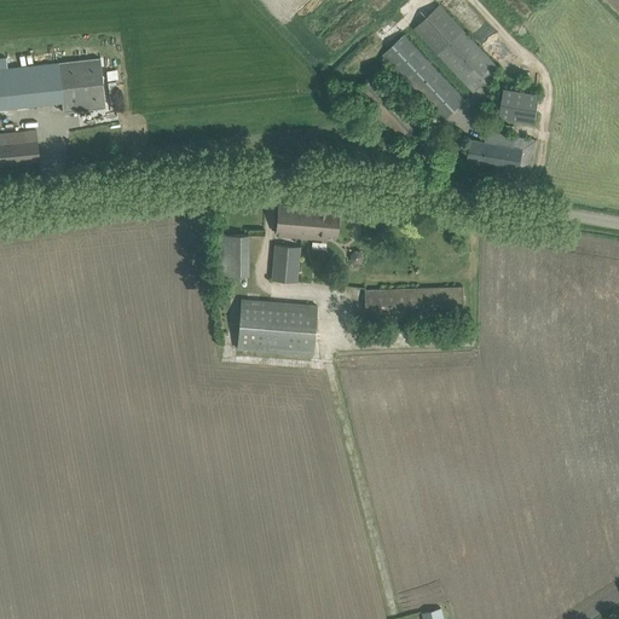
[(415,28),(475,93),(502,68),(441,4),(415,28)]
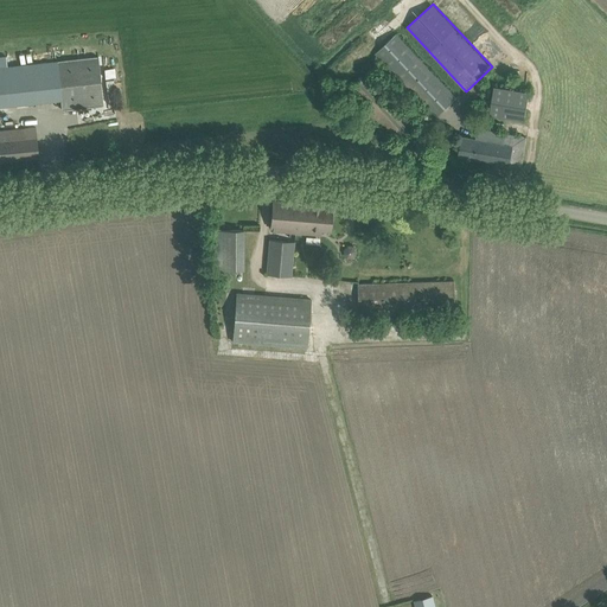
[(376,53),(435,117),(457,98),(396,33),(376,53)]
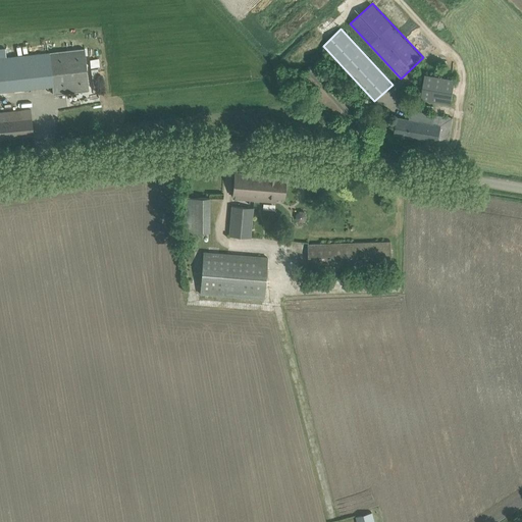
[(89,90),(85,49),(49,52),(53,94),(89,90)]
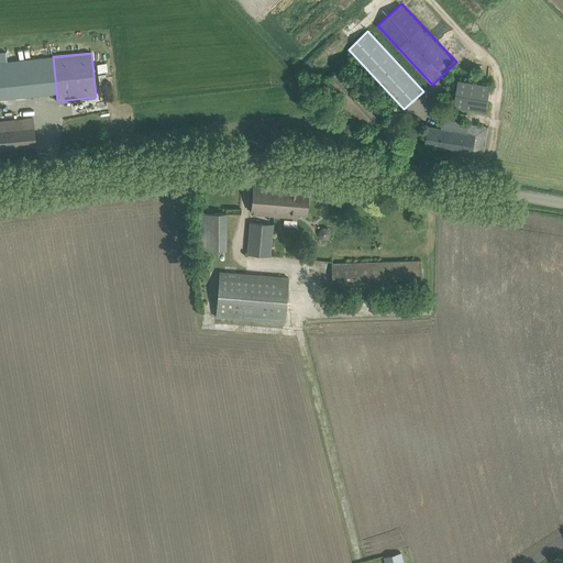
[(0,62),(0,97),(35,95),(31,58),(7,62),(0,62)]
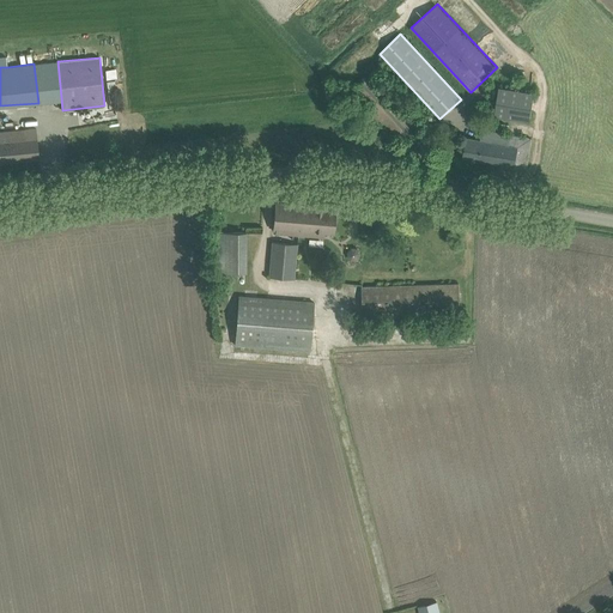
[(499,86),(495,115),(529,121),(534,92),(499,86)]
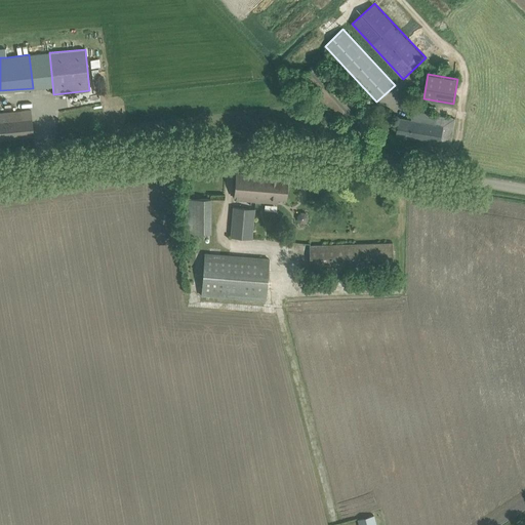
[(0,138),(34,135),(33,125),(31,110),(0,113),(0,138)]
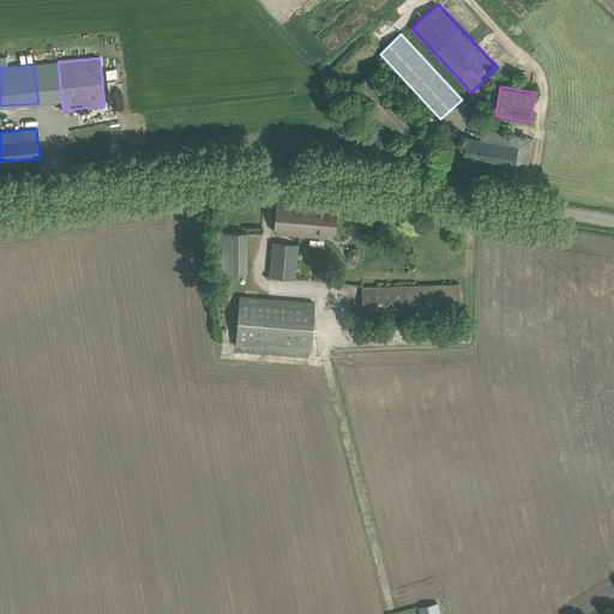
[(464,157),(528,168),(533,138),(483,130),(481,139),(468,137),(464,157)]
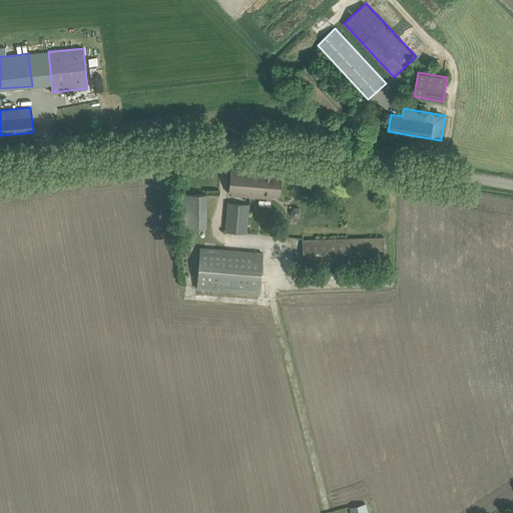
[(230,170),(228,194),(272,197),(272,193),(280,194),(282,176),(262,174),(262,172),(230,170)]
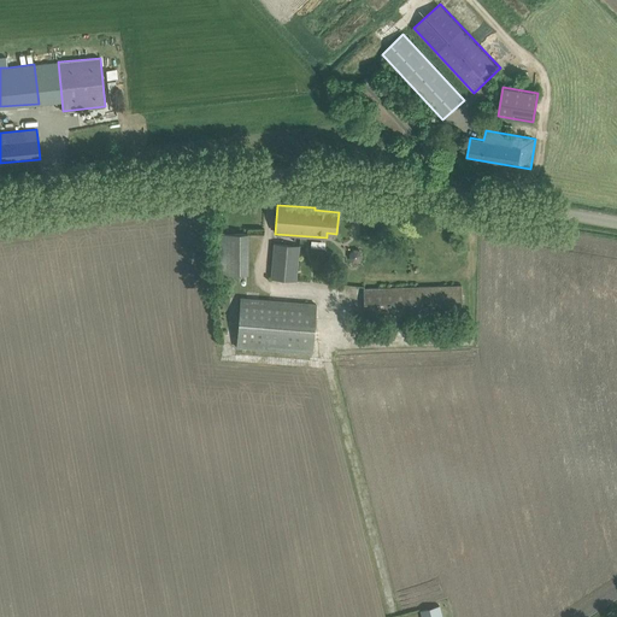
[(275,244),(271,278),(297,281),(300,246),(275,244)]
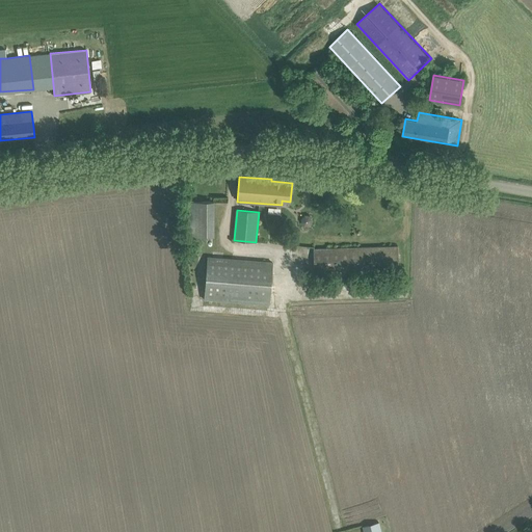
[(310,268),(310,275),(399,272),(398,246),(315,248),(315,268),(310,268)]
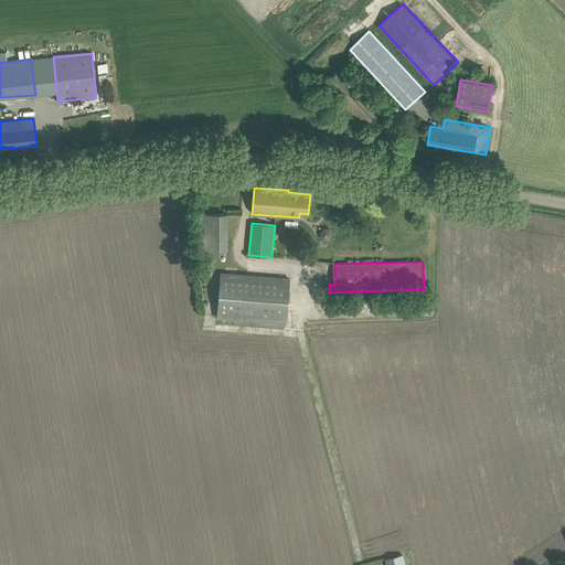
[(217,318),(286,323),(289,278),(221,273),(217,318)]
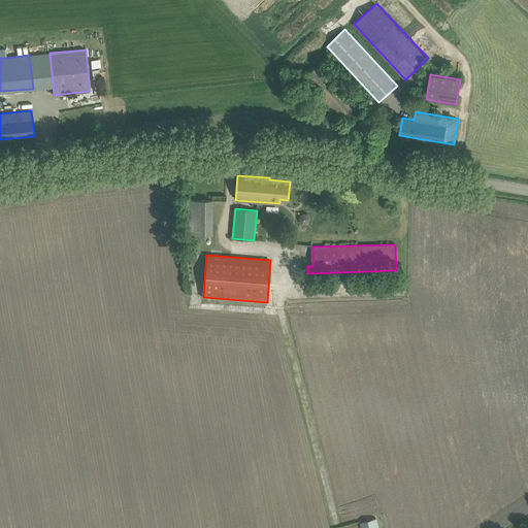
[(360,522),(361,527),(378,527),(376,518),(360,522)]
